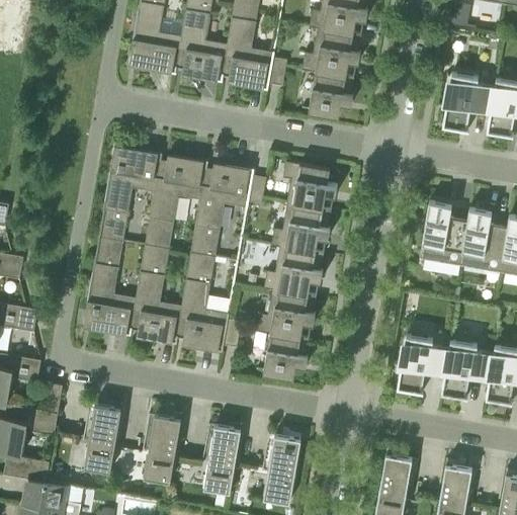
[(0,52),(26,56),(34,0),(0,0),(0,52)]
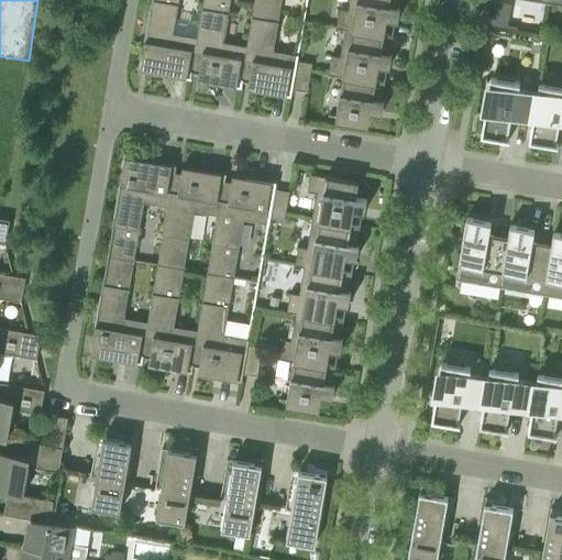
[(193,75),(198,41),(167,35),(171,18),(175,19),(178,0),(152,0),(140,73),(191,81),(193,75)]
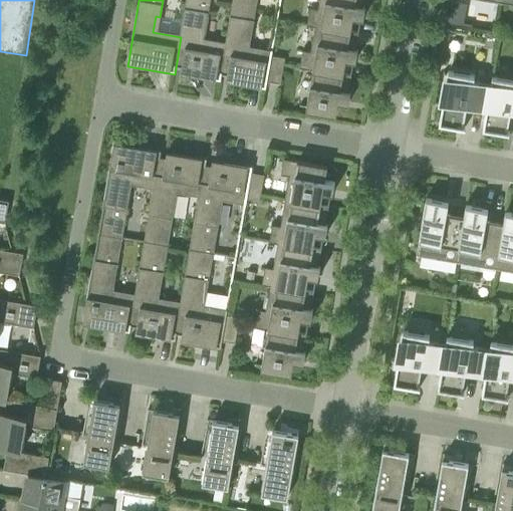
[(221,76),(227,45),(199,40),(202,24),(206,25),(209,0),(187,0),(181,37),(176,68),(181,69),(180,75),(220,82),(221,76)]
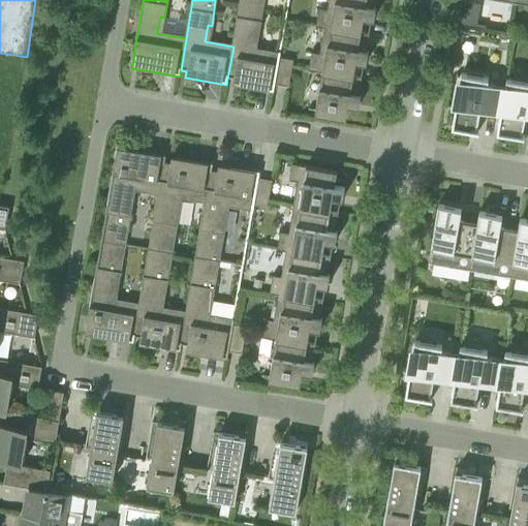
[(274,87),(279,61),(280,54),(251,50),(254,33),(258,34),(264,0),(241,0),(234,47),(227,79),(234,80),(233,86),(273,93),(274,87)]
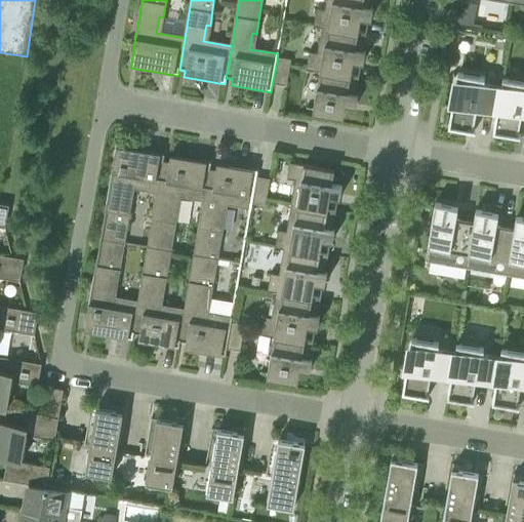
[(371,0),(326,0),(324,11),(316,10),(315,18),(313,28),(321,30),(322,28),(358,34),(359,27),(361,19),(371,22),(373,10),(370,10),(371,0)]
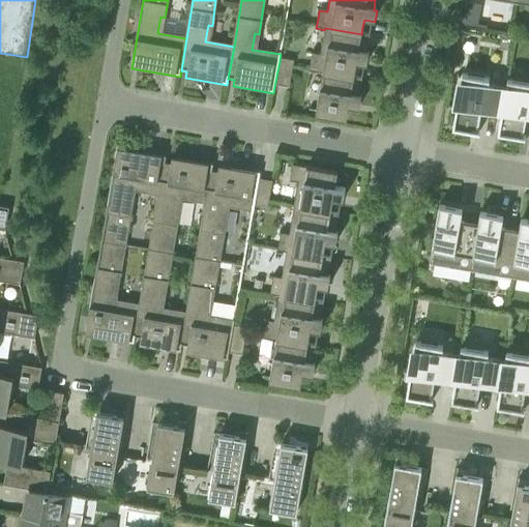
[(309,71),(324,75),(325,72),(354,78),(355,70),(356,63),(366,65),(369,54),(366,54),(370,35),(361,34),(325,28),(324,30),(320,55),(312,54),(310,63),(309,71)]
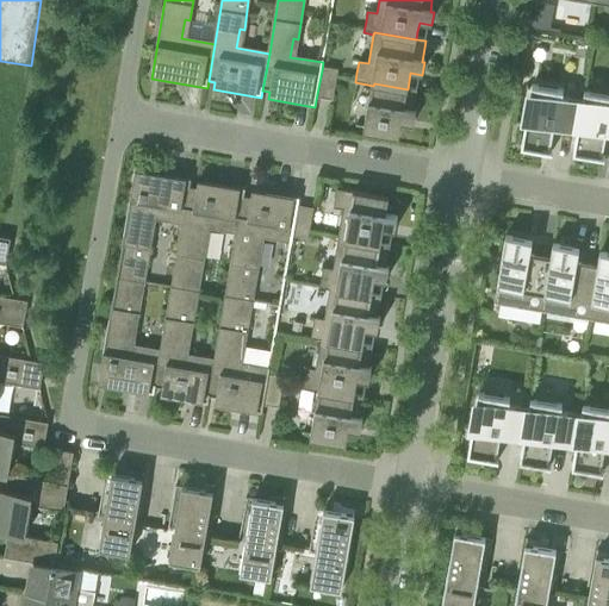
[(322,70),(316,100),(331,102),(337,73),(322,70)]
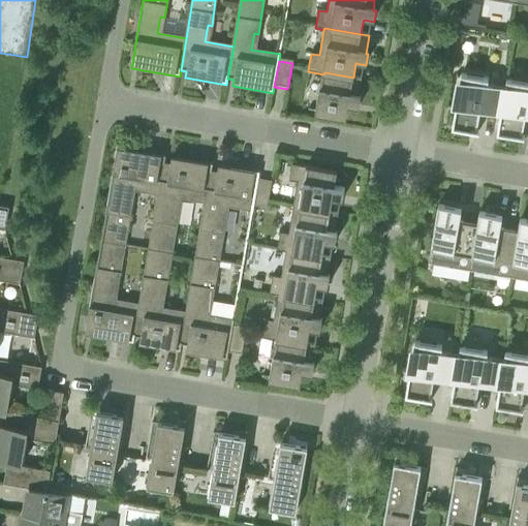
[(362,80),(353,78),(324,72),(323,74),(321,91),(319,90),(314,115),(346,120),(348,106),(359,109),(361,97),(359,97),(362,80)]
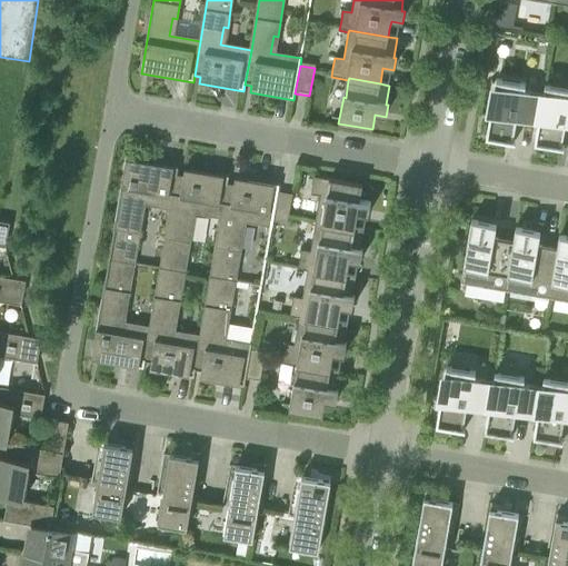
[(516,122),(537,126),(542,96),(520,92),(521,88),(524,89),(525,87),(495,82),(485,140),(514,145),(515,142),(512,142),(516,122)]
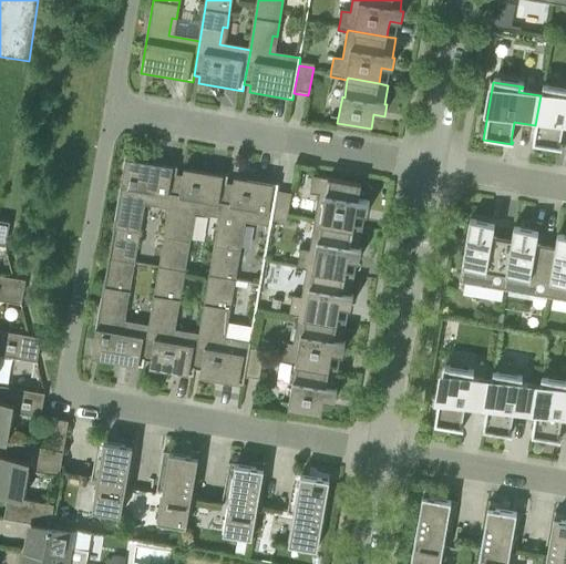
[(563,127),(565,127),(565,91),(542,88),(541,95),(535,125),(532,145),(561,150),(561,147),(558,147),(563,127)]
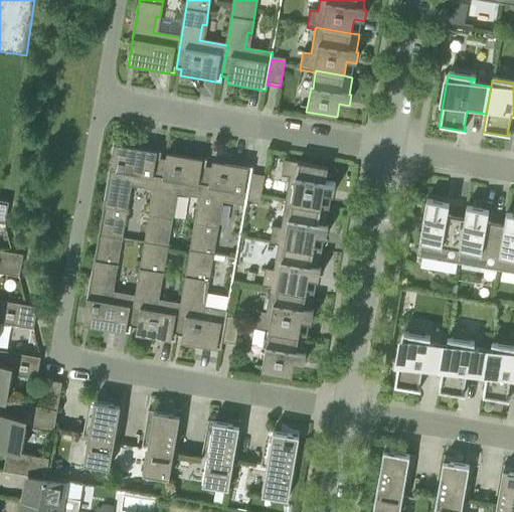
[(155,191),(160,160),(161,154),(114,146),(98,239),(121,243),(128,203),(124,202),(127,187),(155,191)]
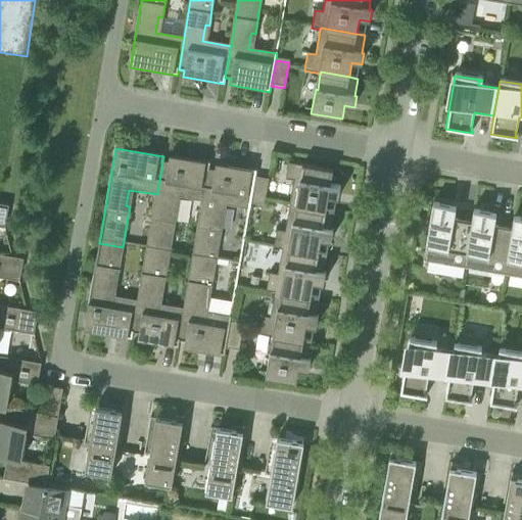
[(203,202),(209,171),(210,164),(170,157),(169,163),(162,162),(157,194),(147,251),(170,255),(177,215),(172,214),(175,197),(203,202)]
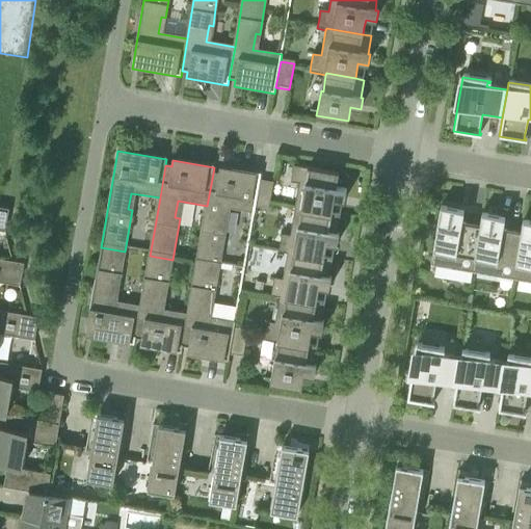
[(298,184),(295,209),(332,215),(333,208),(334,201),(344,203),(346,191),(334,189),(336,174),(293,166),(290,183),(298,184)]
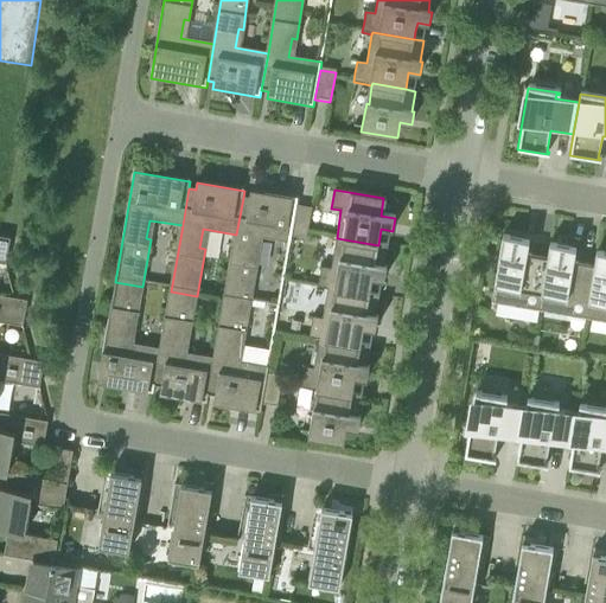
[(224,301),(250,305),(259,258),(254,257),(257,238),(289,244),(291,236),(297,206),(298,199),(250,192),(249,199),(243,198),(236,235),(224,301)]
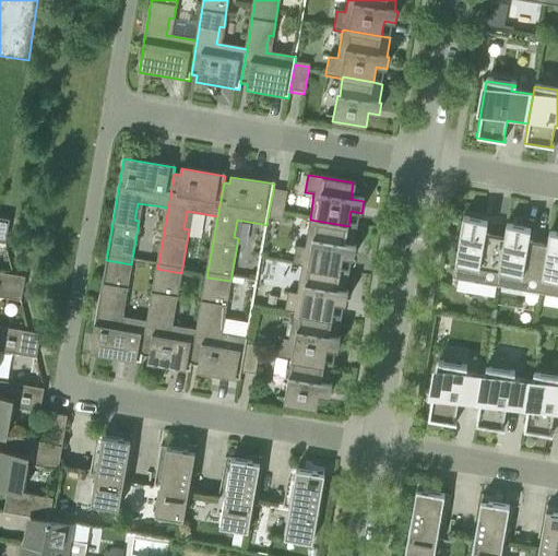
[(268,217),(282,221),(287,193),(273,190),(268,217)]
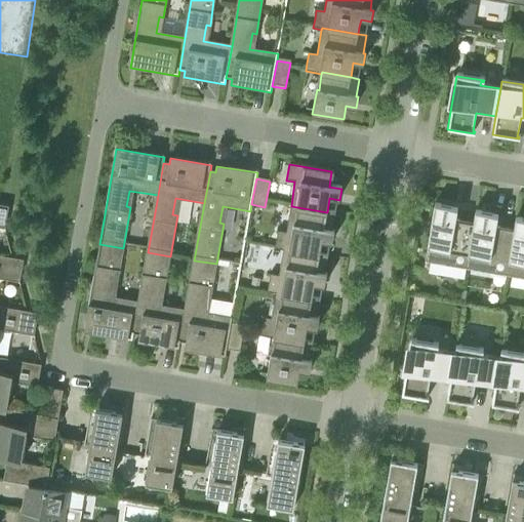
[(0,228),(5,230),(9,207),(0,205),(0,228)]
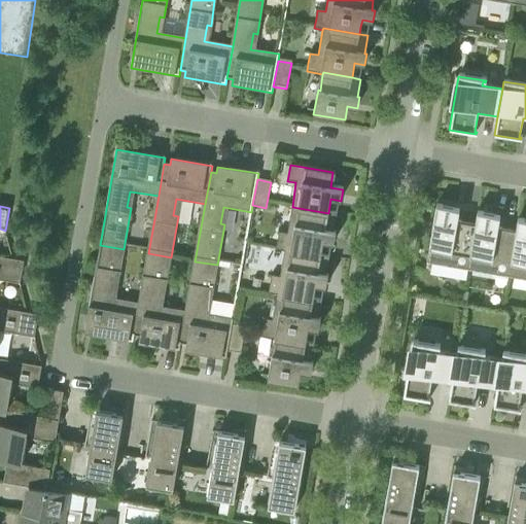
[(426,264),(466,271),(475,225),(456,222),(459,210),(435,206),(426,264)]
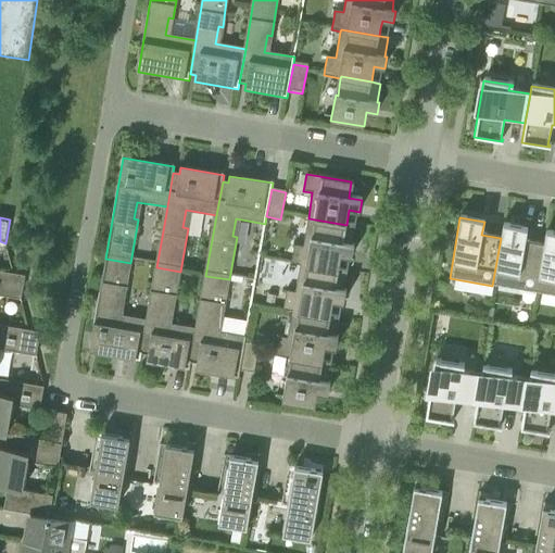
[(294,246),(292,255),(291,264),(300,266),(300,264),(339,271),(340,263),(341,255),(352,258),(354,246),(352,246),(355,226),(347,225),(308,218),(303,247),(294,246)]
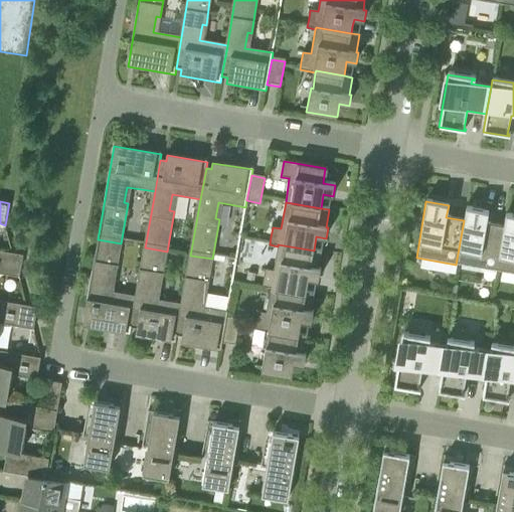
[(456,265),(495,272),(503,227),(486,224),(488,212),(466,208),(464,220),(456,265)]
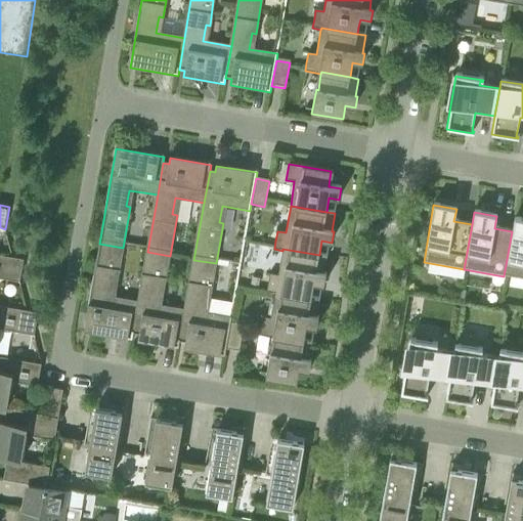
[(504,276),(522,279),(522,220),(514,219),(512,231),(504,276)]
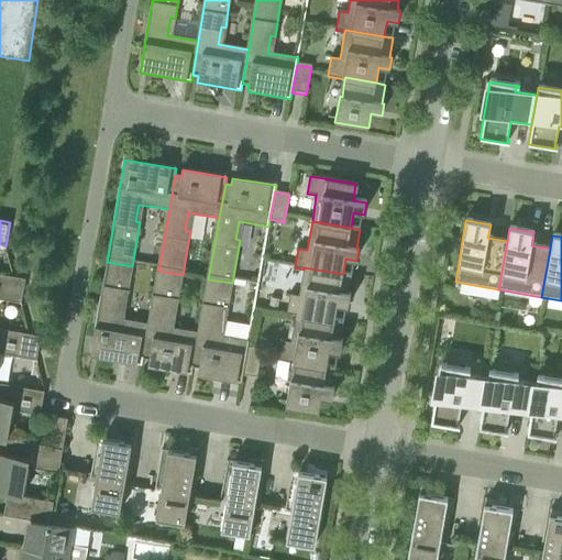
[(143,360),(149,325),(119,319),(121,303),(127,303),(132,266),(107,262),(90,357),(142,366),(143,360)]
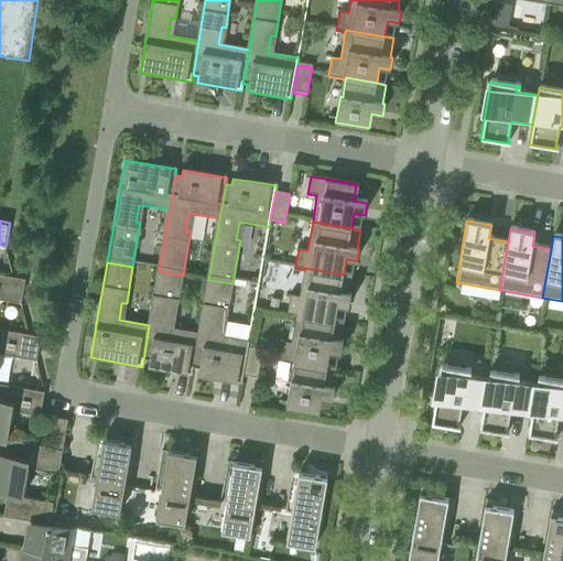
[(287,315),(296,316),(296,314),(335,321),(337,313),(338,305),(349,308),(352,295),(349,295),(353,276),(344,274),(304,268),(304,270),(300,298),(290,295),(289,305),(287,315)]
